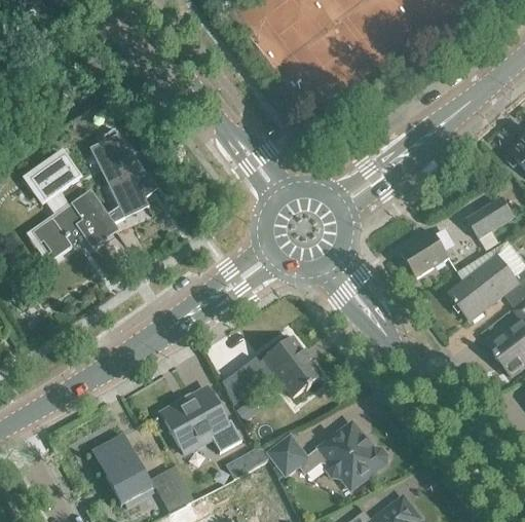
[(140,164),(113,127),(103,135),(107,143),(98,150),(100,155),(113,183),(109,185),(108,185),(123,217),(124,217),(122,212),(143,197),(147,207),(148,206),(144,196),(146,195),(152,192),(135,168),(139,165),(140,164)]
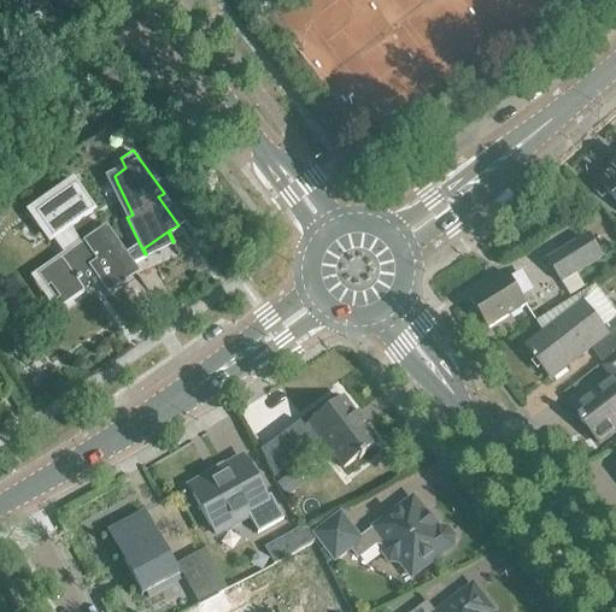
[(615,164),(614,163),(598,177),(600,180),(594,186),(603,194),(609,189),(615,196),(615,164)]
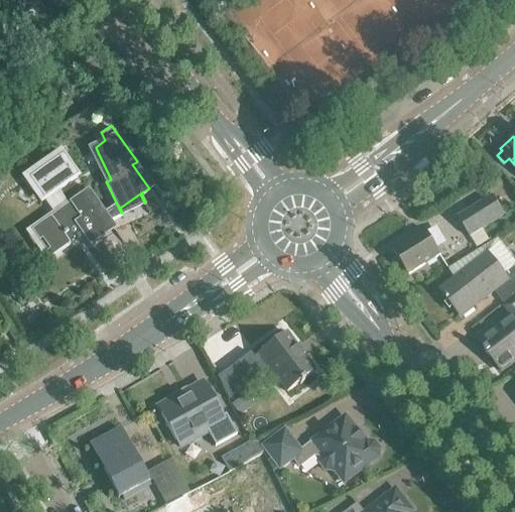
[(90,244),(116,226),(89,185),(68,201),(59,189),(81,174),(63,150),(28,174),(45,199),(52,210),(53,211),(32,225),(40,237),(41,236),(53,252),(74,238),(73,236),(81,231),(90,244)]
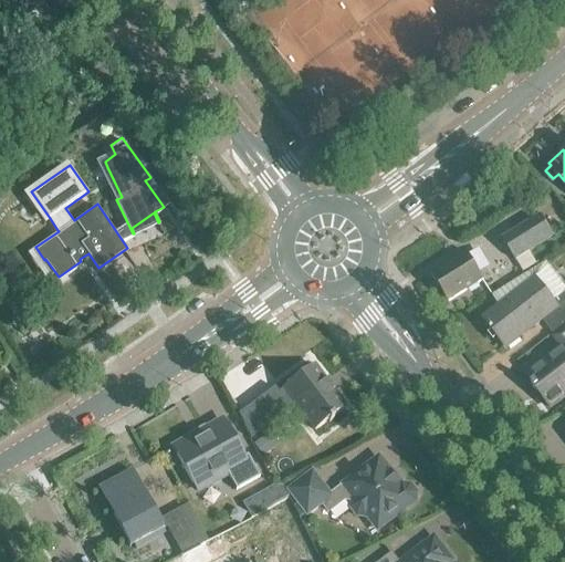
[(539,260),(532,249),(556,233),(543,212),(504,236),(516,257),(519,256),(526,268),(539,260)]
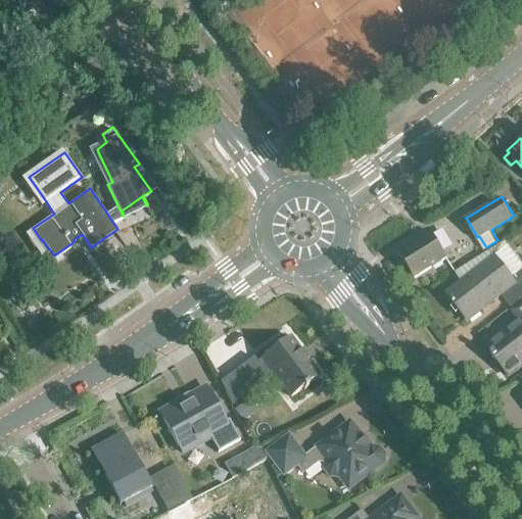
[(434,233),(433,231),(399,251),(415,276),(447,255),(440,243),(446,240),(440,229),(434,233)]
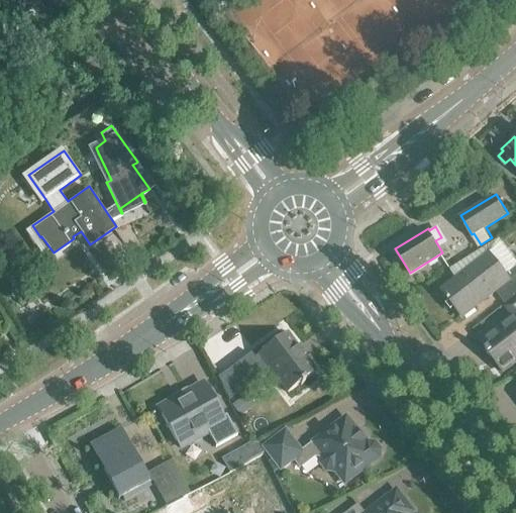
[(515,257),(499,235),(450,267),(456,276),(441,288),(447,295),(446,296),(448,299),(450,299),(462,314),(477,303),(476,302),(488,293),(489,294),(496,288),(506,301),(515,294),(515,257)]
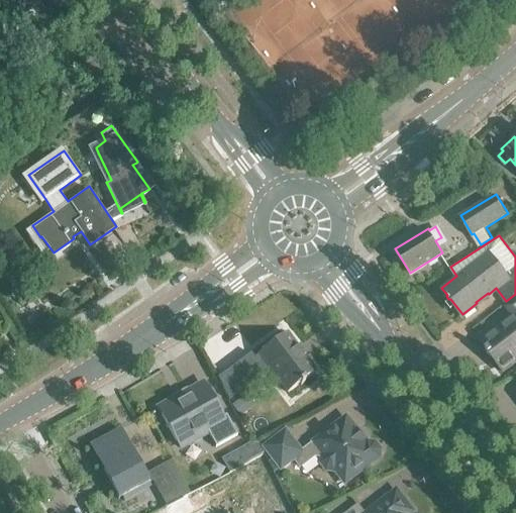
[(515,294),(506,301),(515,313),(515,315),(514,315),(515,317),(504,325),(503,324),(483,340),(488,348),(487,348),(490,352),(491,351),(503,368),(515,357),(515,294)]
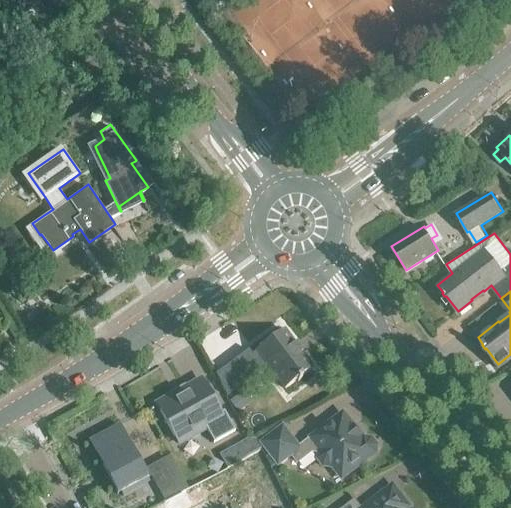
[(248,346),(215,371),(227,393),(242,382),(241,380),(248,374),(266,361),(285,386),(296,377),(298,378),(301,375),(300,374),(310,366),(312,365),(303,354),(301,350),(302,350),(295,341),(294,341),(283,327),(271,336),(256,347),(256,348),(252,351),(248,346)]
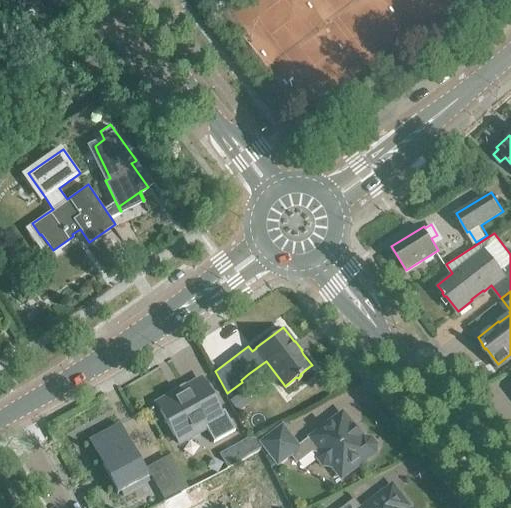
[(510,376),(509,373),(491,381),(496,393),(510,386),(510,376)]
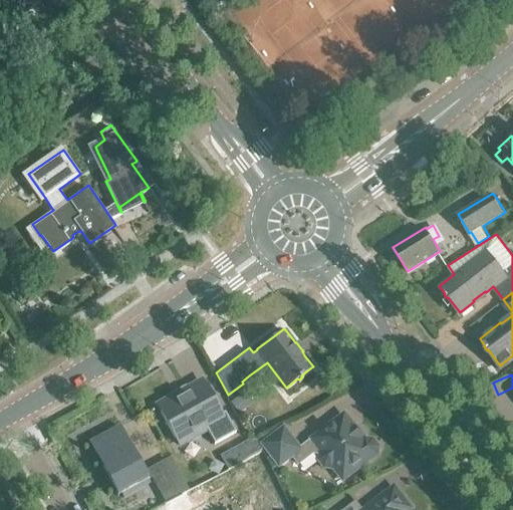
[(208,380),(161,406),(181,443),(210,427),(218,442),(239,430),(228,410),(225,412),(208,380)]
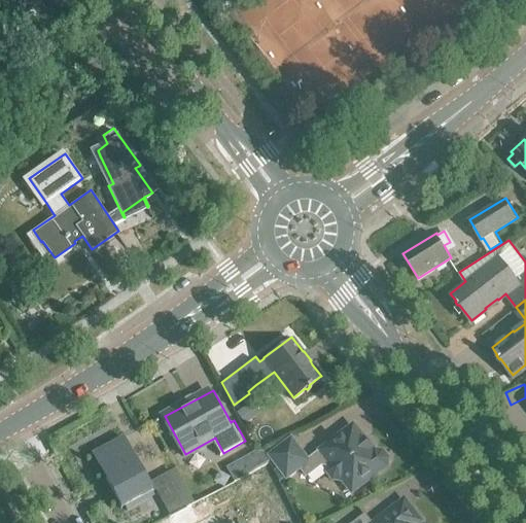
[(375,450),(372,446),(364,437),(354,423),(309,458),(292,436),(270,453),(287,476),(301,465),(307,473),(321,461),(330,463),(329,469),(334,476),(341,477),(342,476),(352,489),(386,463),(387,456),(383,450),(376,449),(375,450)]
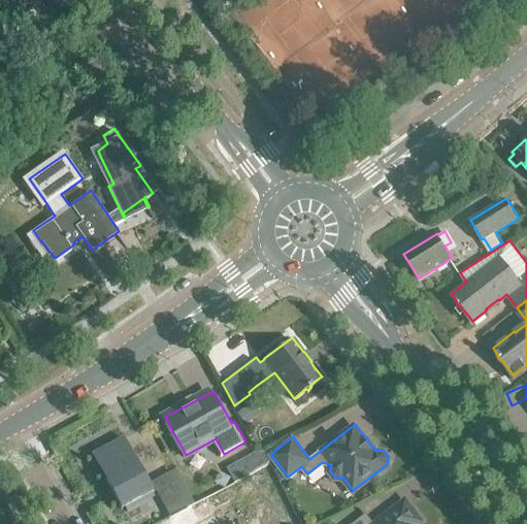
[(137,498),(156,488),(170,515),(194,501),(175,466),(147,482),(123,434),(92,451),(92,452),(95,451),(108,476),(105,478),(122,506),(125,504),(127,509),(139,502),(137,498)]
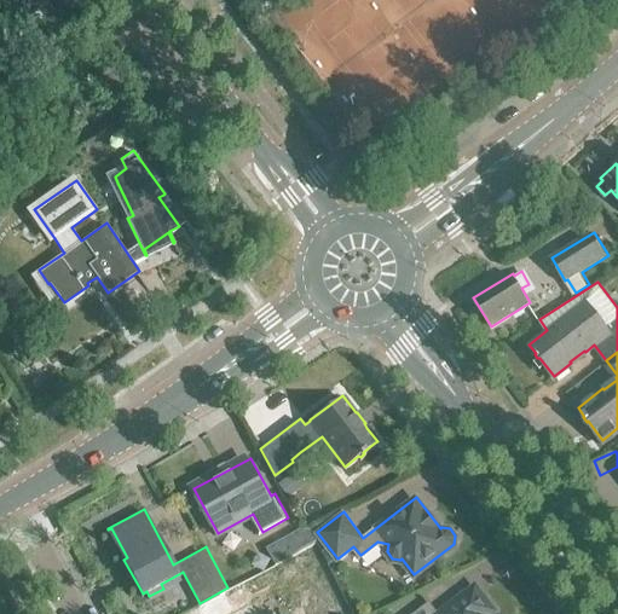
[(299,526),(265,545),(275,562),(309,543),(299,526)]
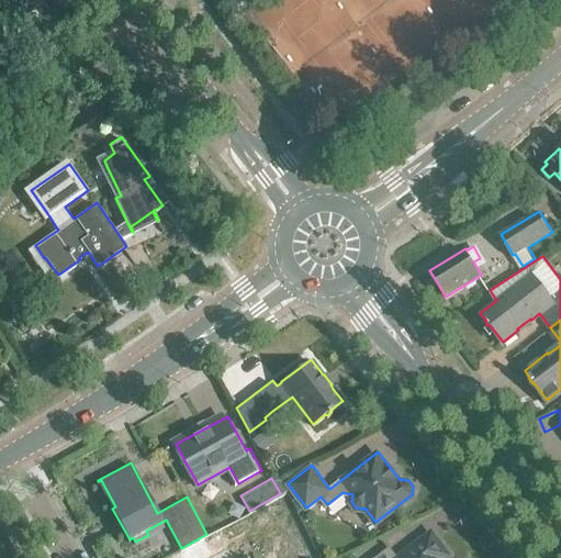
[(233,557),(217,528),(206,534),(181,548),(166,556),(167,557),(179,550),(182,557),(233,557)]
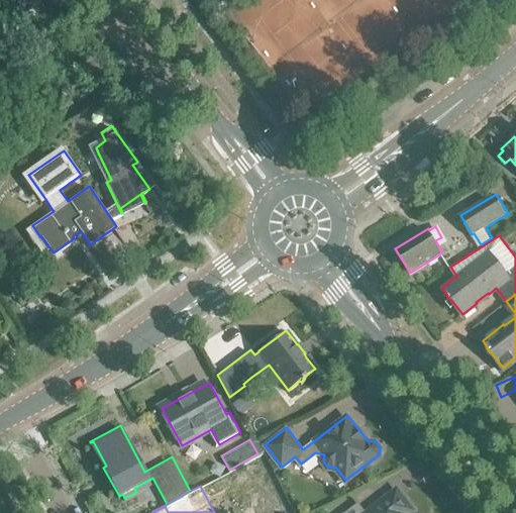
[(407,512),(404,509),(409,505),(397,489),(367,512),(358,501),(342,512),(407,512)]
